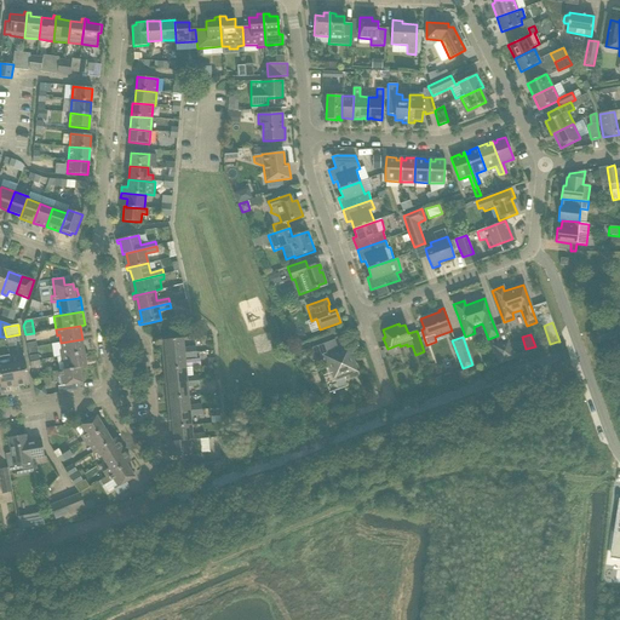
[(165,344),(166,355),(196,352),(196,348),(184,348),(183,338),(173,339),(161,340),(161,344),(165,344)]
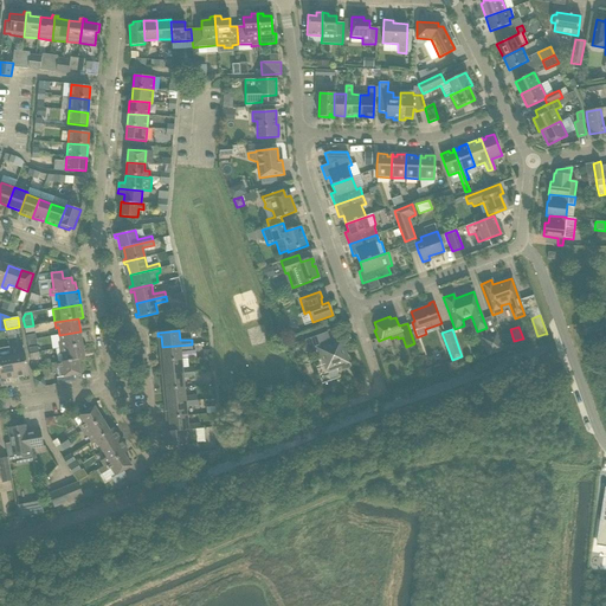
[(58,343),(59,349),(83,345),(81,331),(59,335),(60,342),(58,343)]
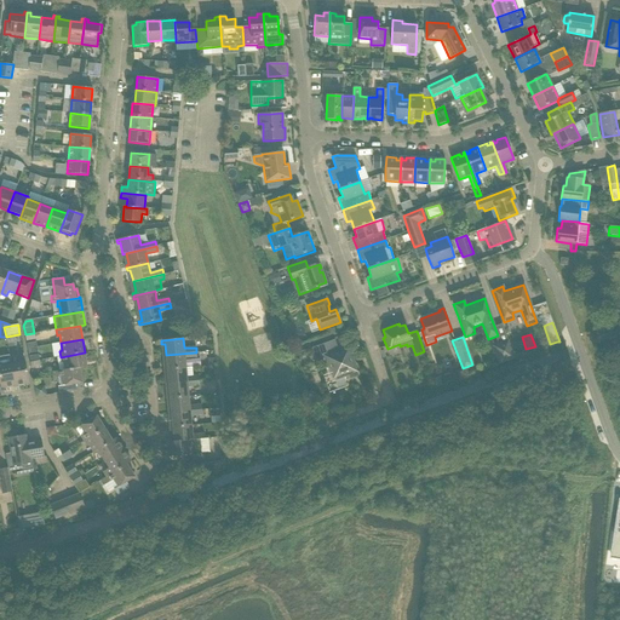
[(492,345),(499,365),(515,359),(507,339),(492,345)]
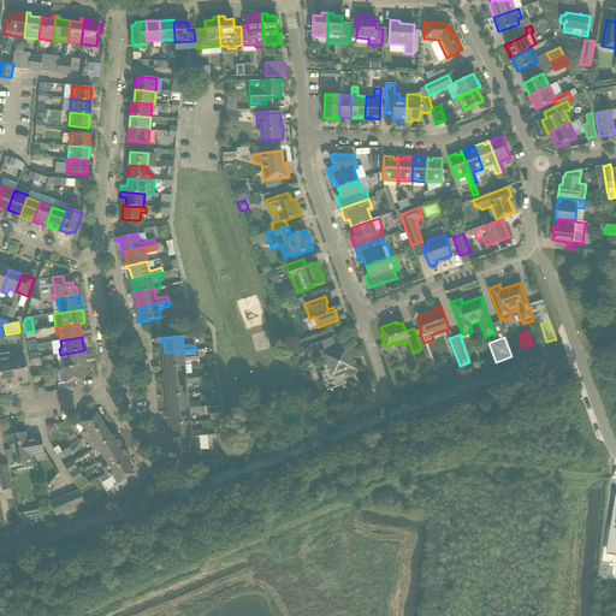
[(330,367),(333,378),(347,373),(348,377),(357,373),(351,359),(349,360),(344,345),(325,353),(321,342),(309,345),(304,348),(308,357),(313,356),(314,357),(321,354),(326,368),(330,367)]
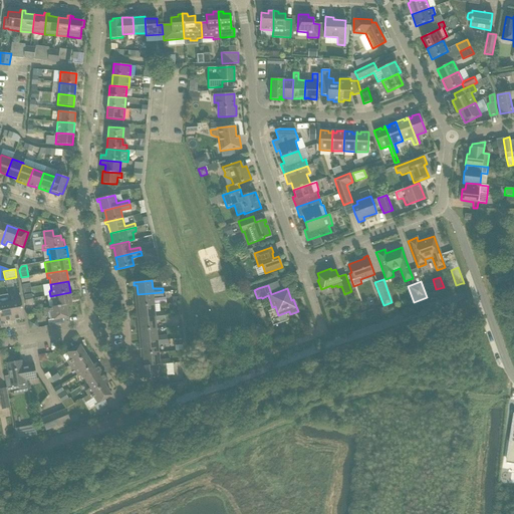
[(48,301),(49,307),(53,306),(53,307),(65,305),(67,305),(71,304),(70,292),(50,296),(51,300),(48,301)]
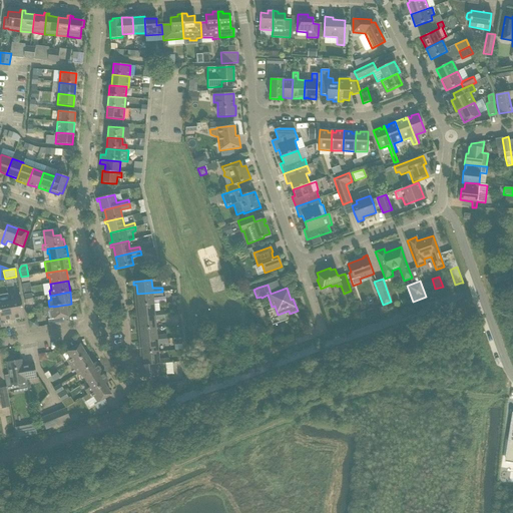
[(135,304),(135,306),(153,305),(152,297),(162,296),(162,292),(137,294),(137,303),(135,304)]
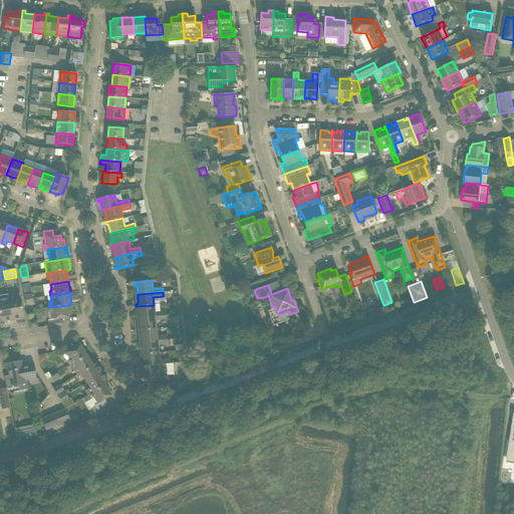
[(15,301),(9,302),(12,320),(24,318),(22,308),(20,298),(15,299),(15,301)]
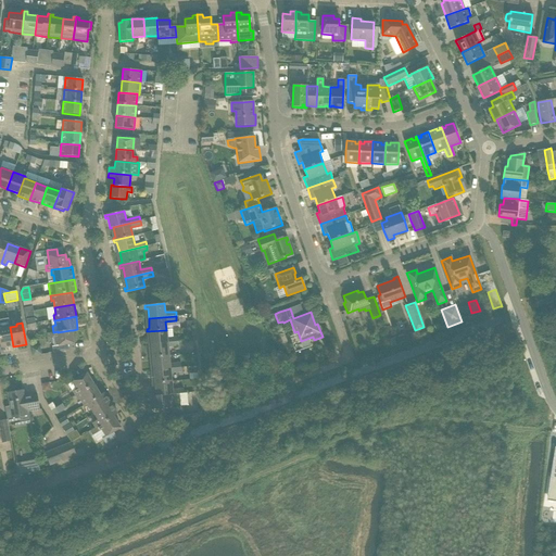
[(2,327),(0,327),(0,343),(0,344),(1,349),(13,346),(10,327),(3,329),(2,327)]
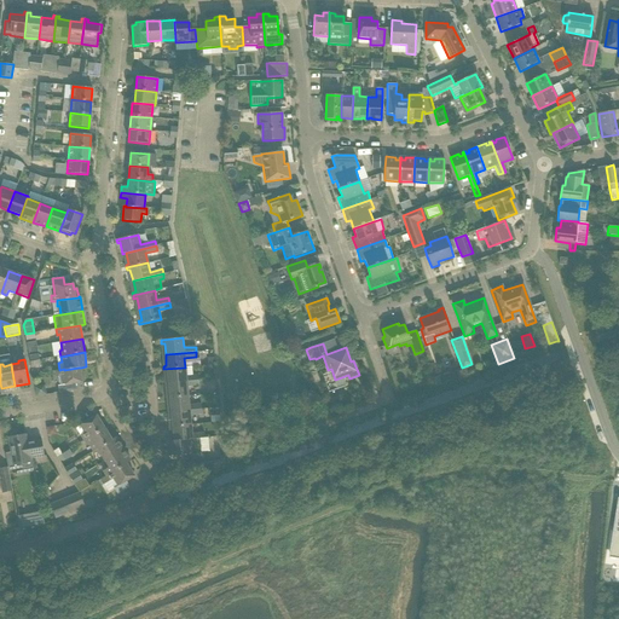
[(64,369),(59,370),(52,371),(53,383),(58,382),(58,386),(59,393),(74,391),(80,389),(80,382),(81,382),(81,377),(84,377),(81,368),(79,368),(64,370),(64,369)]
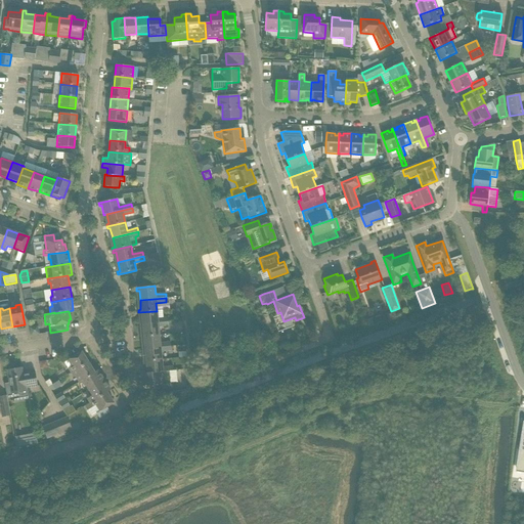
[(141,315),(142,324),(168,322),(167,318),(158,319),(157,311),(138,312),(138,315),(141,315)]
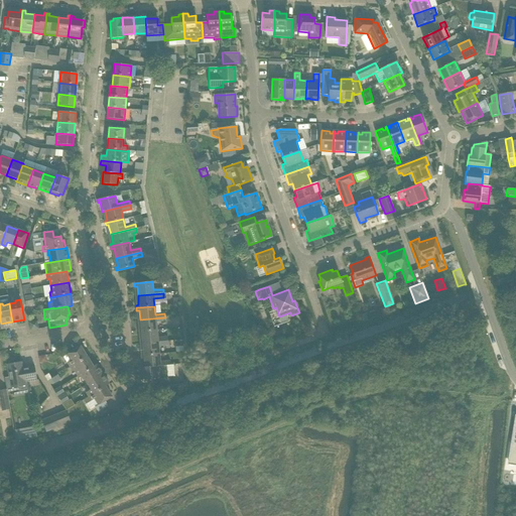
[(138,330),(138,332),(156,331),(155,323),(165,321),(165,317),(140,319),(141,329),(138,330)]
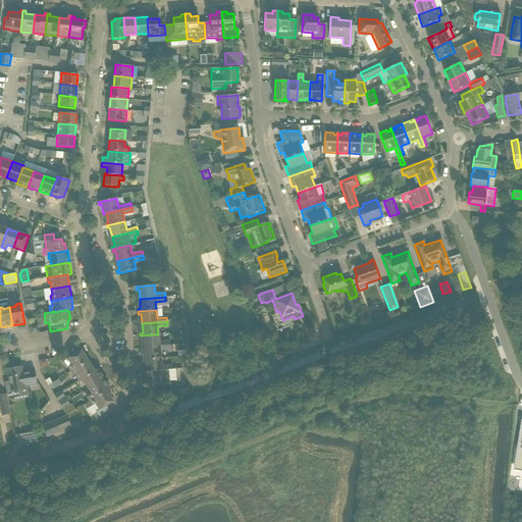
[(143,337),(144,348),(169,346),(168,342),(158,343),(158,334),(140,335),(141,338),(143,337)]
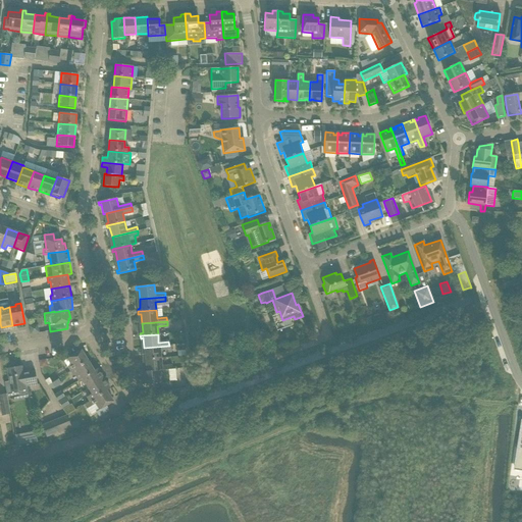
[(142,357),(143,360),(160,359),(159,351),(169,350),(169,346),(144,348),(145,357),(142,357)]
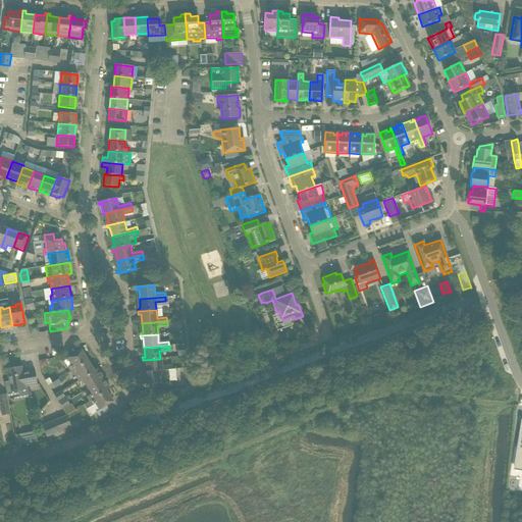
[(68,367),(70,371),(88,361),(81,350),(72,356),(69,351),(59,357),(62,362),(64,361),(68,367)]
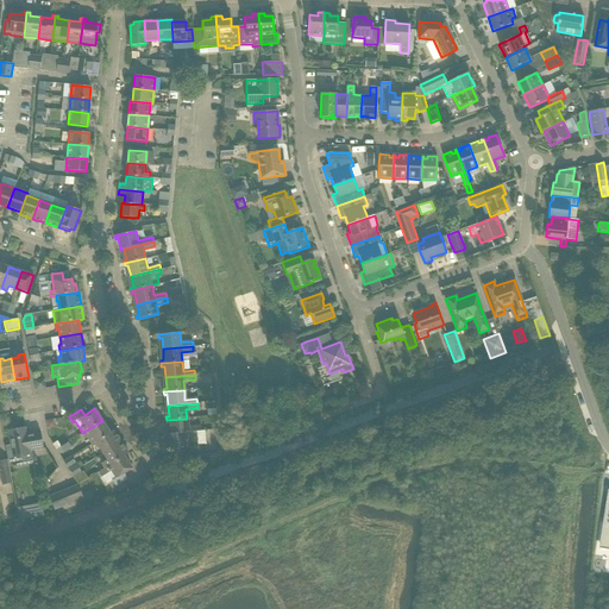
[(170,422),(170,433),(171,434),(205,432),(205,431),(199,431),(199,427),(187,428),(187,419),(167,420),(167,422),(170,422)]
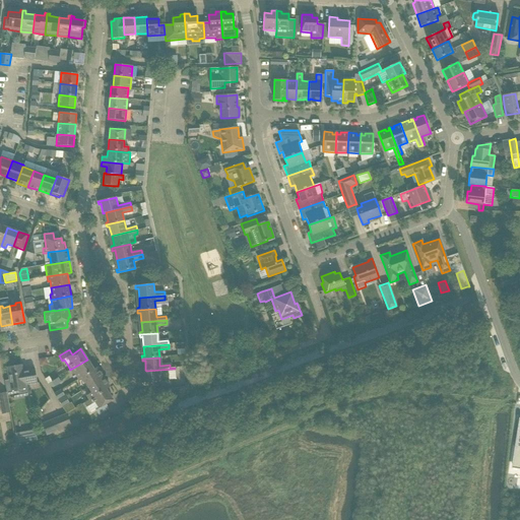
[(78,380),(80,378),(93,370),(93,369),(87,360),(70,370),(73,375),(74,374),(78,380)]
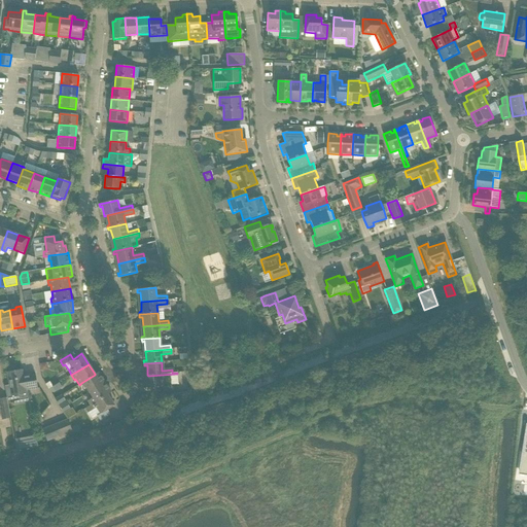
[(4,386),(6,398),(7,403),(20,401),(19,395),(26,393),(26,391),(37,389),(36,384),(35,374),(23,376),(22,371),(7,373),(9,385),(4,386)]
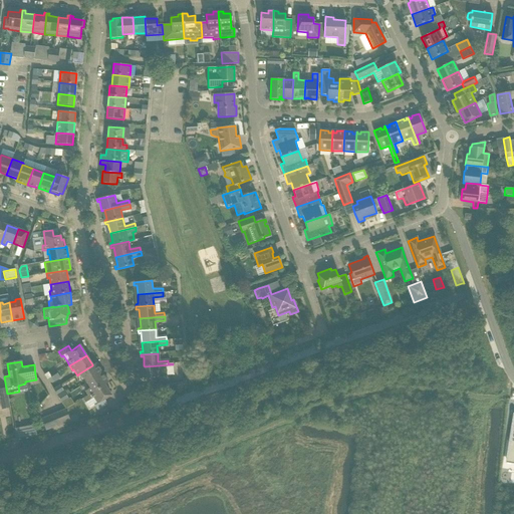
[(83,376),(86,382),(102,372),(96,362),(92,364),(92,365),(79,373),(81,377),(83,376)]
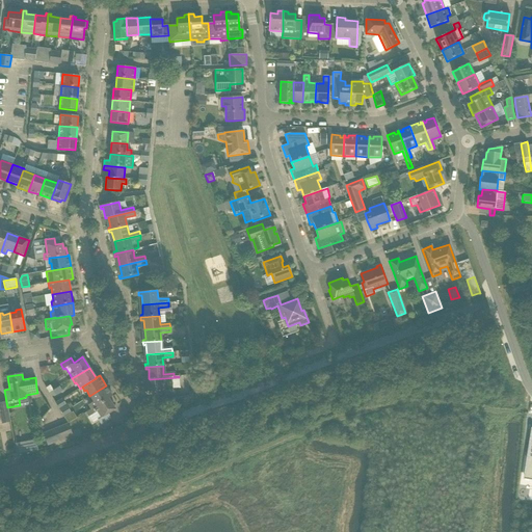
[(150,379),(149,378),(145,379),(147,389),(144,390),(144,392),(163,391),(163,396),(174,396),(173,390),(170,390),(170,389),(180,388),(179,377),(150,379)]
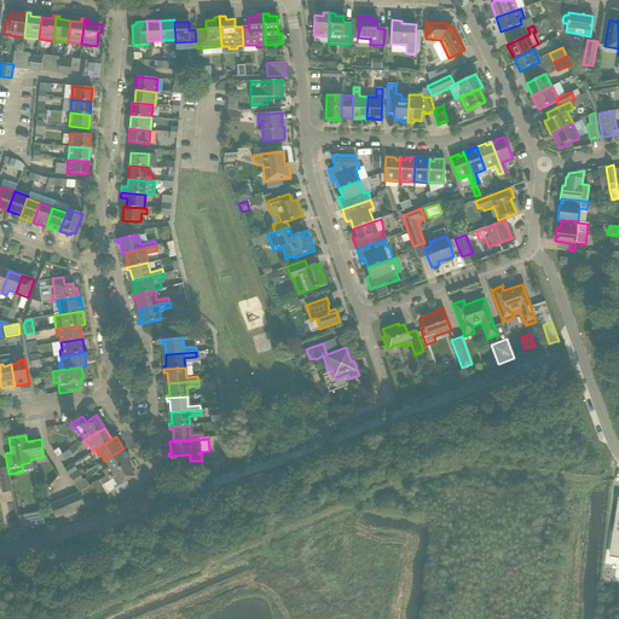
[(102,472),(105,476),(110,473),(110,474),(126,463),(127,464),(131,461),(123,449),(104,461),(109,467),(102,472)]
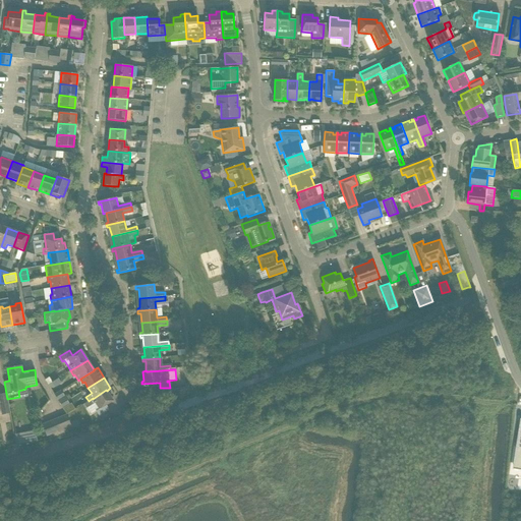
[(51,383),(54,387),(61,383),(58,379),(51,383)]
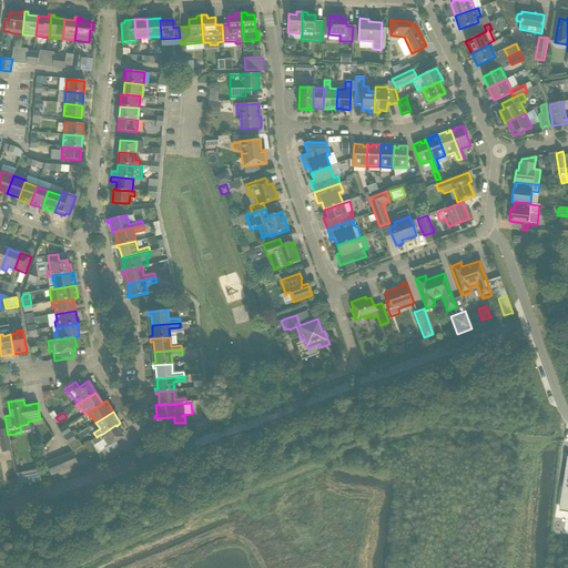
[(101,434),(97,437),(92,439),(94,445),(103,439),(108,446),(104,448),(108,454),(119,447),(115,442),(123,437),(117,426),(115,425),(101,435),(101,434)]
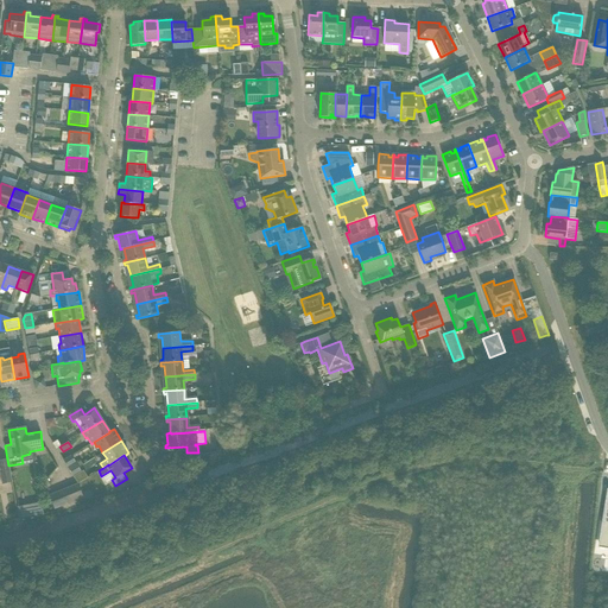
[(8,466),(7,460),(0,460),(0,469),(2,485),(12,482),(8,466)]
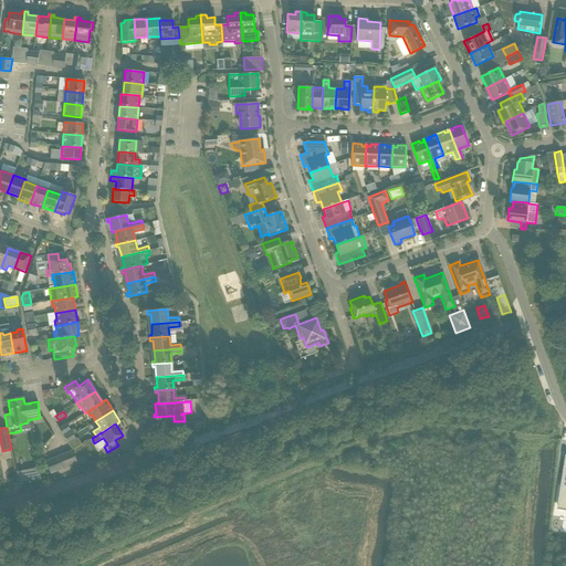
[(63,435),(65,440),(73,435),(71,430),(63,435)]
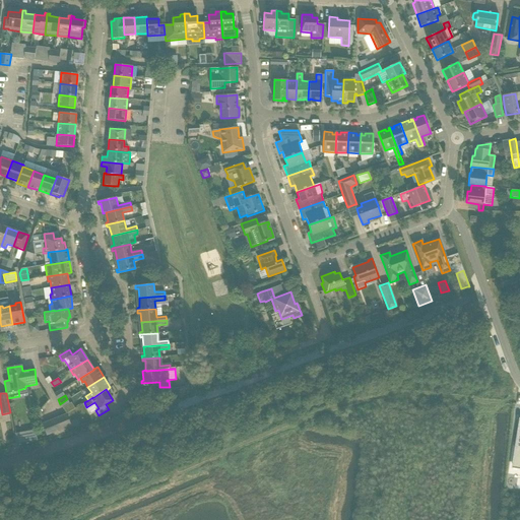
[(67,399),(60,404),(63,408),(70,404),(67,399)]
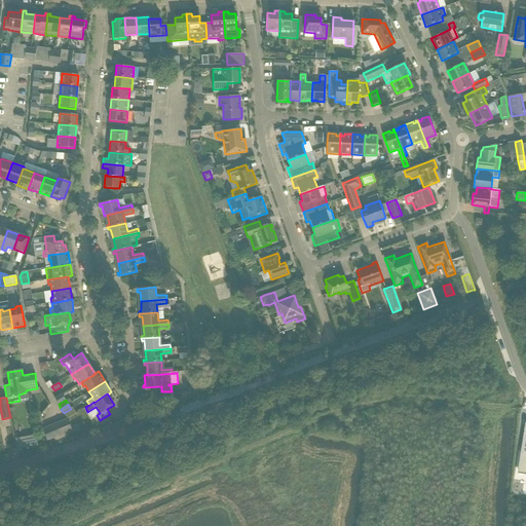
[(68,419),(62,421),(66,433),(72,430),(68,419)]
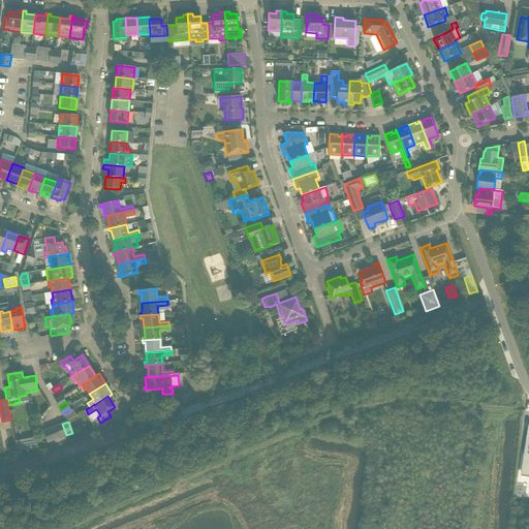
[(62,424),(56,426),(60,437),(66,435),(62,424)]
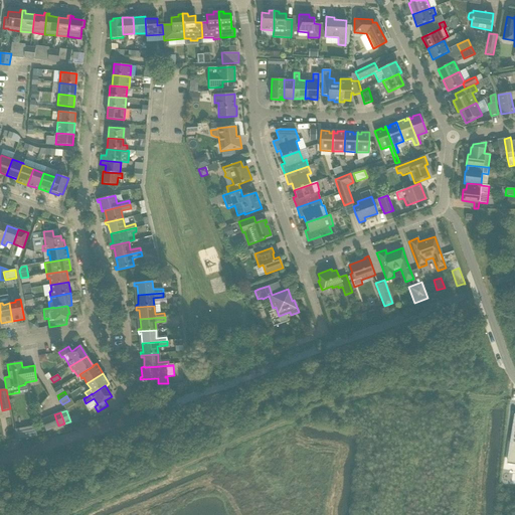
[(54,414),(48,416),(53,428),(58,425),(54,414)]
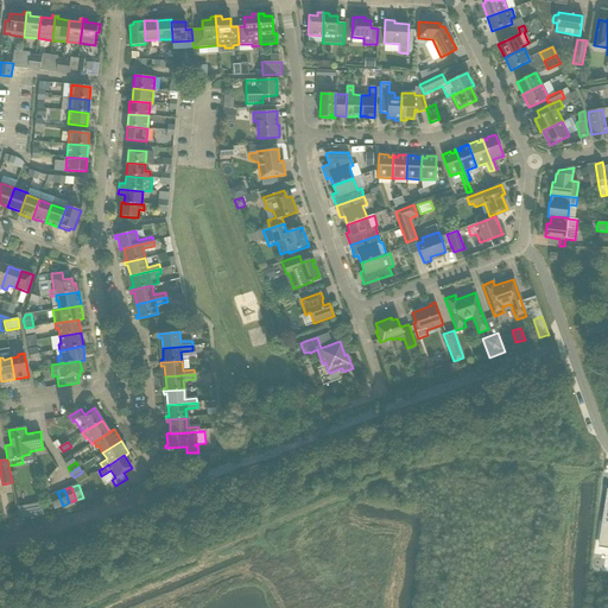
[(63,506),(57,492),(49,495),(54,508),(63,506)]
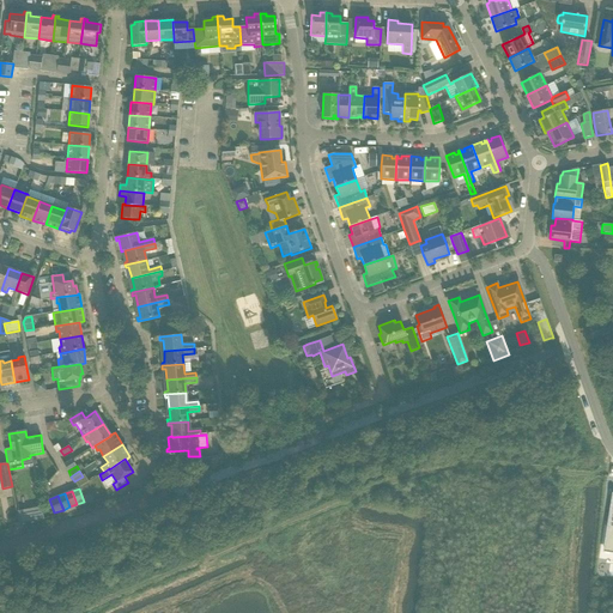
[(41,507),(31,509),(34,521),(43,520),(41,507)]
